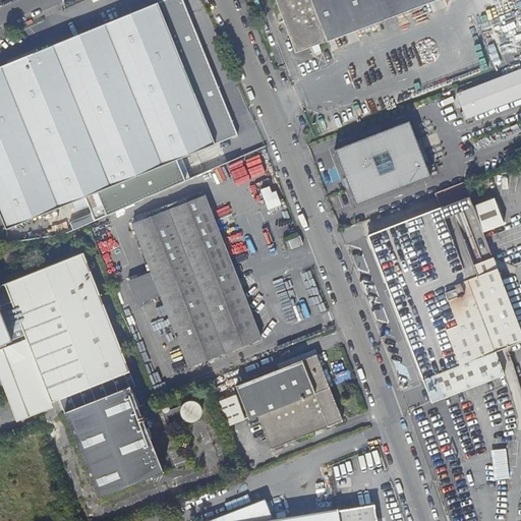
[(180,0),(167,0),(153,6),(211,140),(235,131),(182,0),(180,0)]
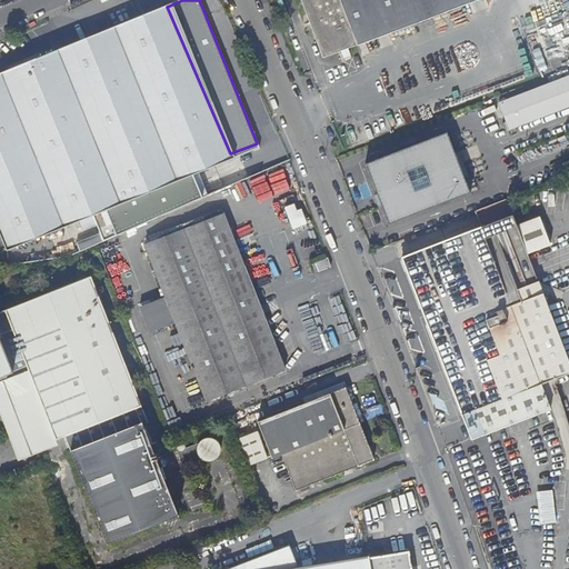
[(357,43),(340,0),(301,0),(323,56),(341,50),(348,47),(357,43)]
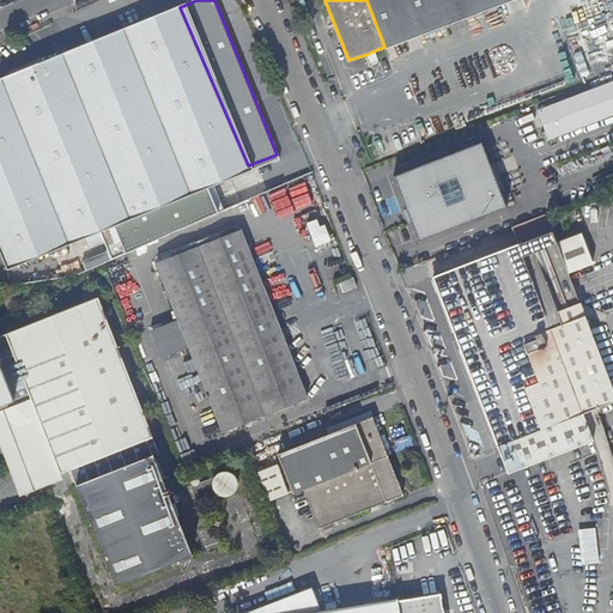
[(366,0),(384,47),(510,0),(366,0)]
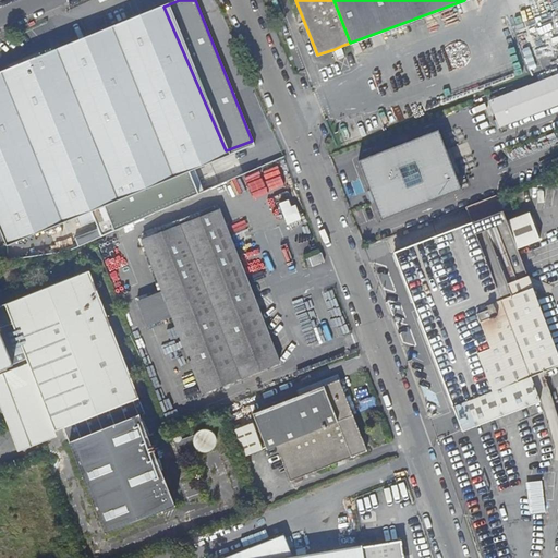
[(161,1),(0,71),(0,232),(7,247),(75,217),(80,226),(94,219),(89,210),(226,150),(164,7),(161,1)]
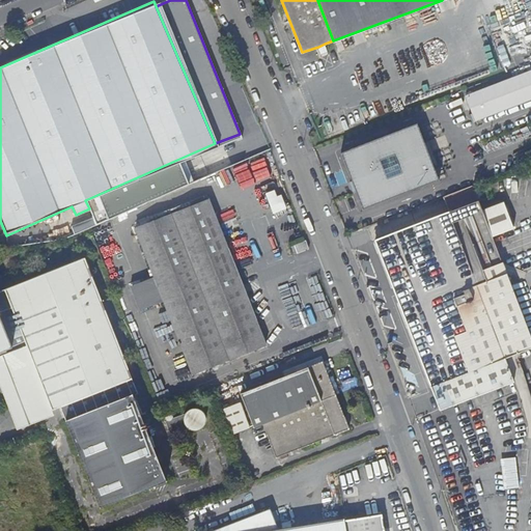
[(325,44),(318,47),(320,53),(327,51),(325,44)]
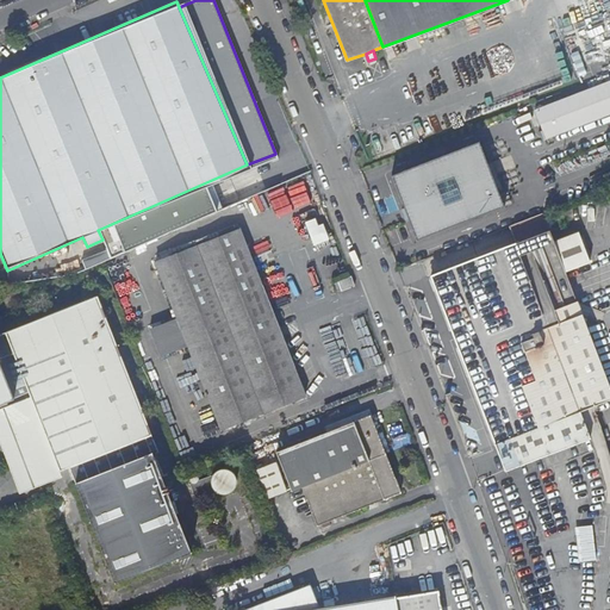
[(609,119),(609,87),(536,116),(547,143),(609,119)]
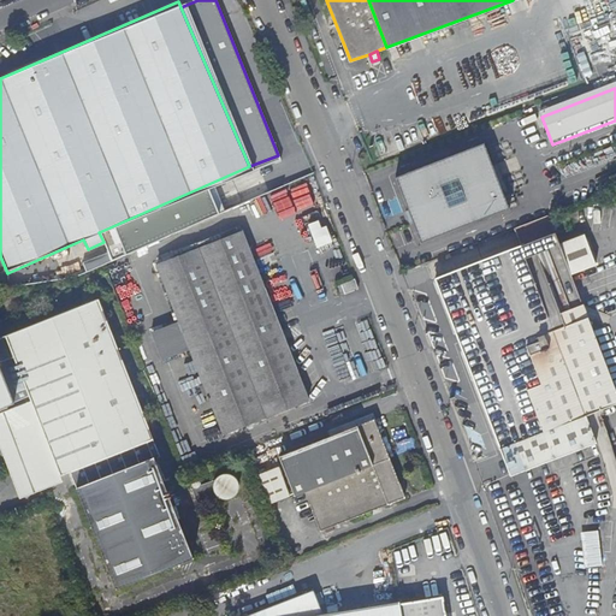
[(508,208),(492,170),(483,143),(397,177),(421,242),(508,208)]
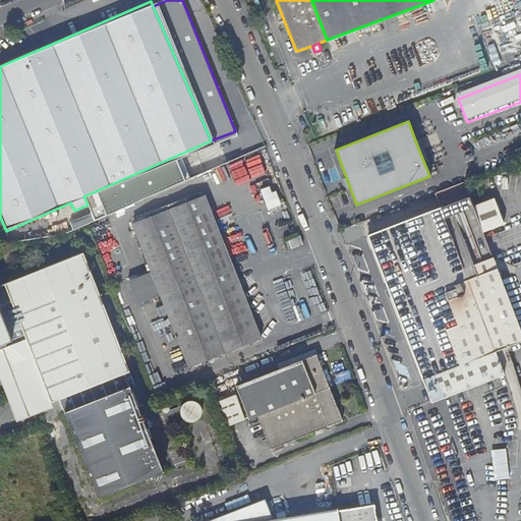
[(422,141),(416,143),(429,176),(435,174),(422,141)]
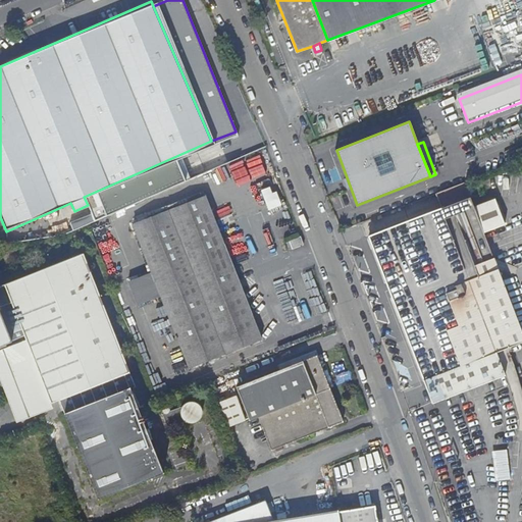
[(494,351),(521,340),(521,335),(500,277),(482,233),(503,225),(493,200),(473,207),(465,187),(437,197),(441,208),(368,236),(399,315),(423,379),(432,403),(442,430),(452,427),(448,414),(453,412),(451,403),(454,402),(451,395),(503,372),(494,351)]
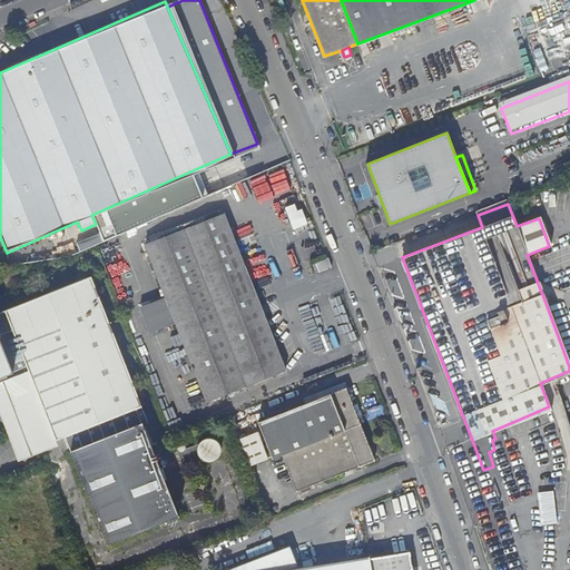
[(146,246),(176,324),(254,293),(248,281),(239,255),(224,215),(146,246)]
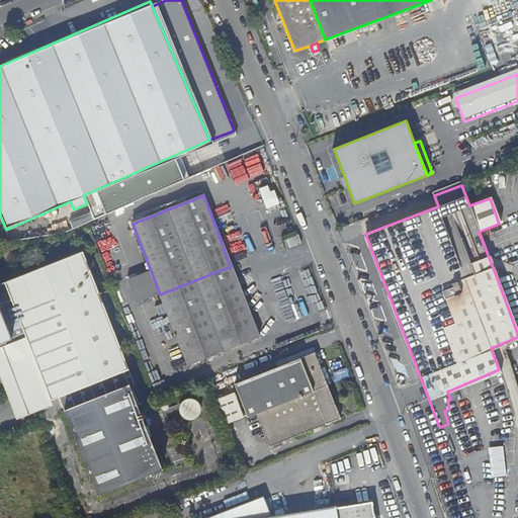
[(283,241),(286,249),(301,243),(297,235),(283,241)]
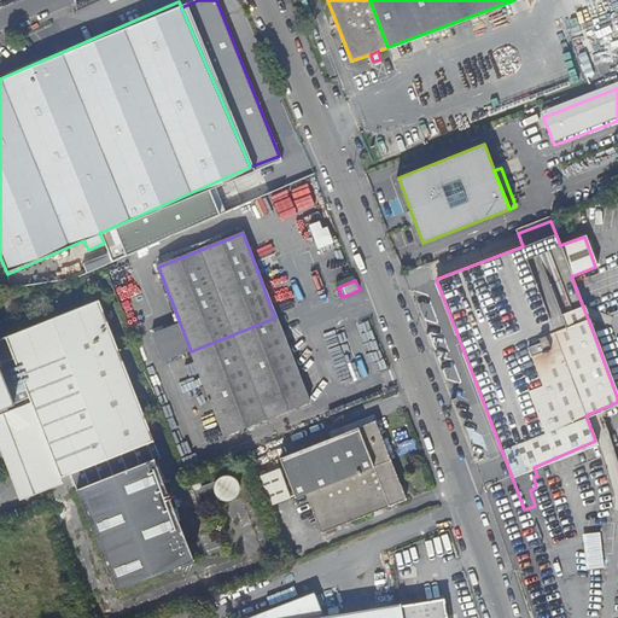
[(0,412),(29,400),(31,404),(60,478),(70,474),(77,494),(155,464),(155,461),(159,460),(99,302),(0,339),(0,412)]
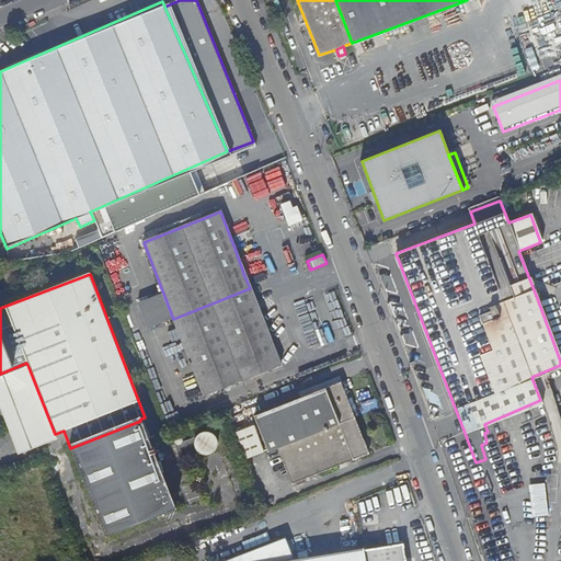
[(281,366),(250,288),(173,319),(204,397),(281,366)]
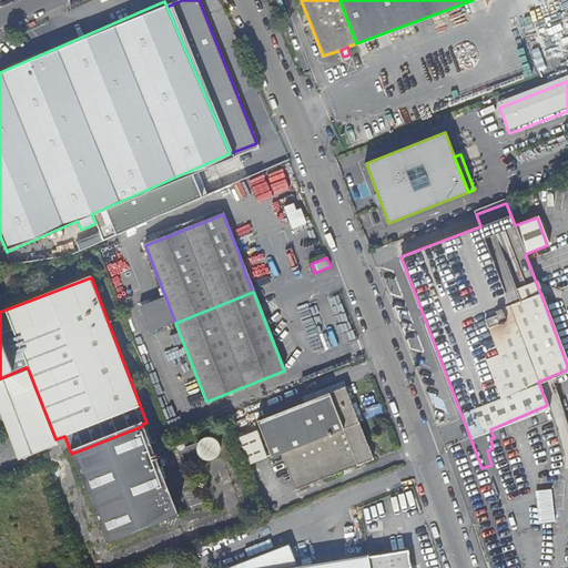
[(29,449),(56,439),(29,372),(3,382),(29,449)]
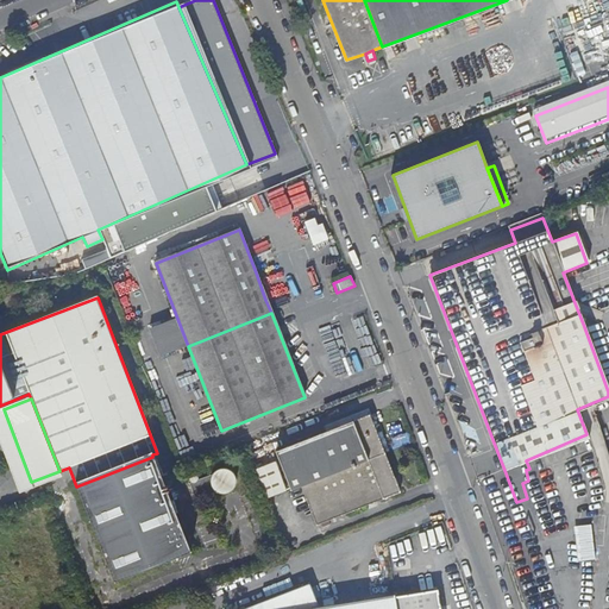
[(274,452),(289,490),(300,487),(383,454),(368,415),(274,452)]
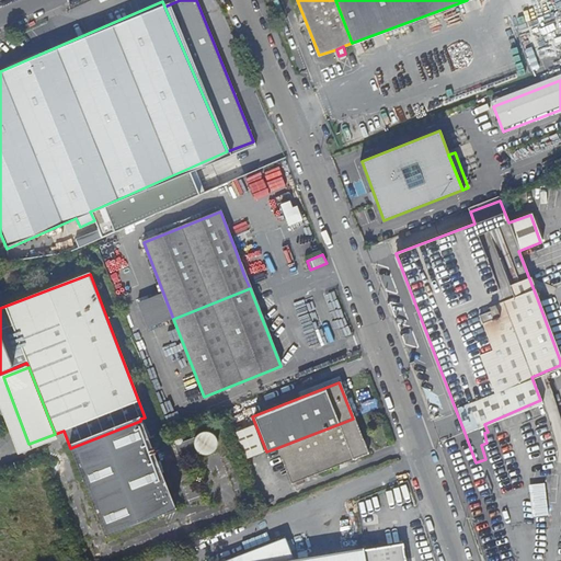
[(367,454),(353,419),(276,448),(290,484),(367,454)]
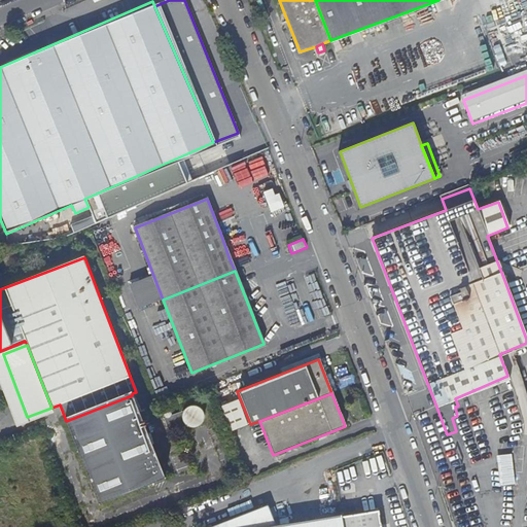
[(165,479),(132,395),(66,421),(98,504),(165,479)]
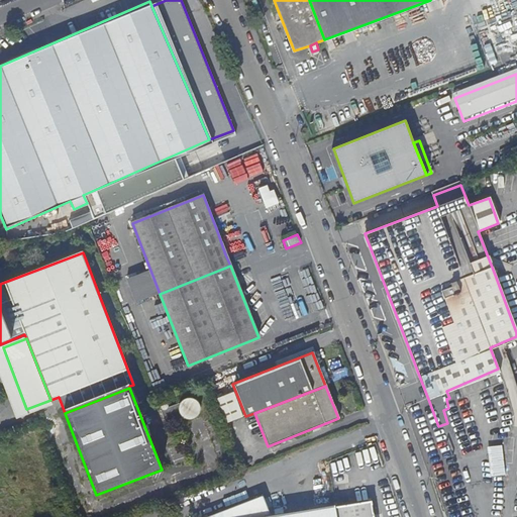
[(504,445),(490,446),(491,476),(505,475),(504,445)]
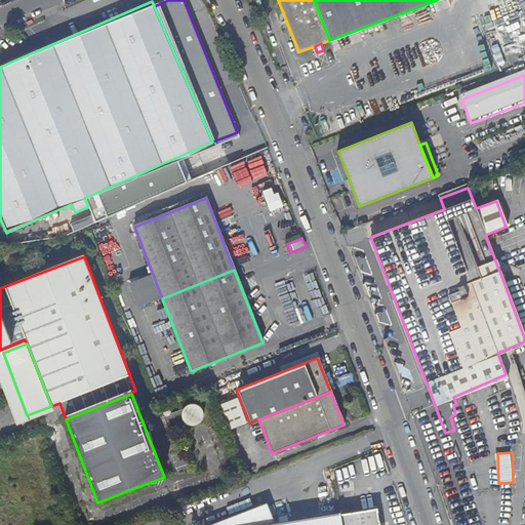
[(339,524),(338,515),(338,514),(272,524),(265,503),(210,524),(339,524)]
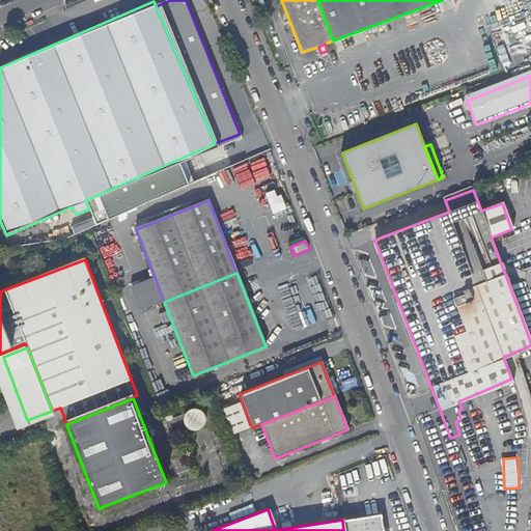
[(382,530),(380,514),(342,521),(343,530),(382,530)]
